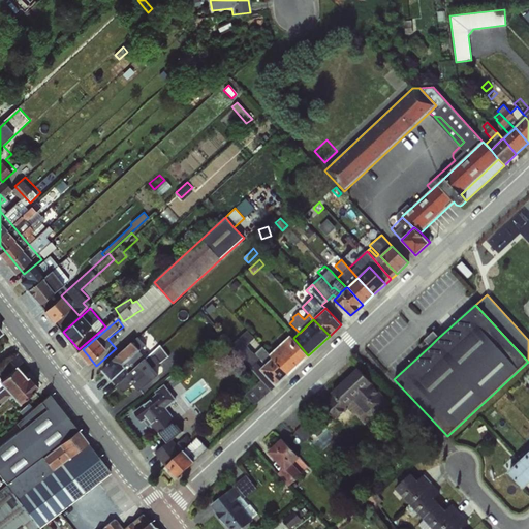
[(261,359),(251,348),(247,346),(255,339),(248,331),(231,345),(260,381),(261,380),(271,391),(275,386),(260,369),(256,363),(261,359)]
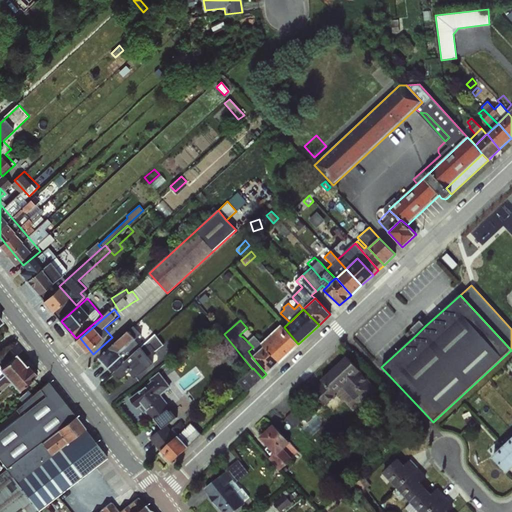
[(416,335),(425,326),(420,320),(411,329),(416,335)]
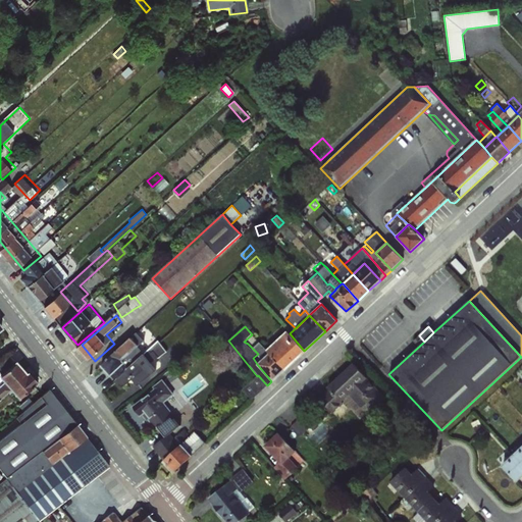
[(288,331),(266,350),(265,351),(268,354),(284,370),(304,351),(290,333),(288,331)]
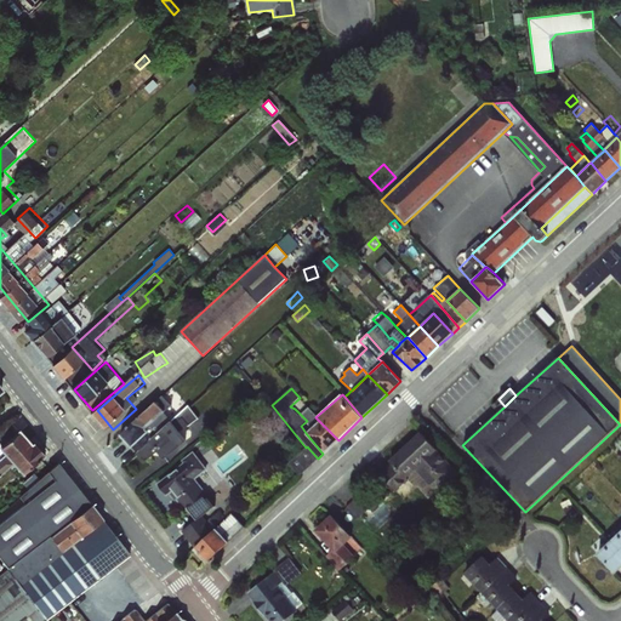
[(164,449),(172,459),(198,437),(189,427),(203,416),(193,404),(180,415),(164,397),(123,432),(148,461),(164,449)]
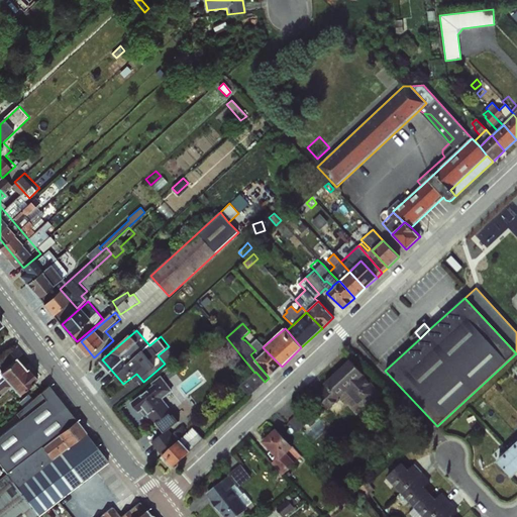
[(248,336),(245,340),(255,350),(261,355),(266,350),(263,347),(264,346),(256,338),(252,334),(249,337),(248,336)]
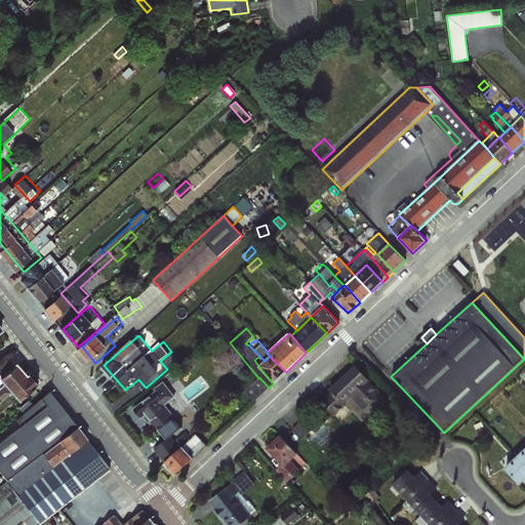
[(265,361),(258,366),(273,384),(286,372),(270,356),(265,361)]
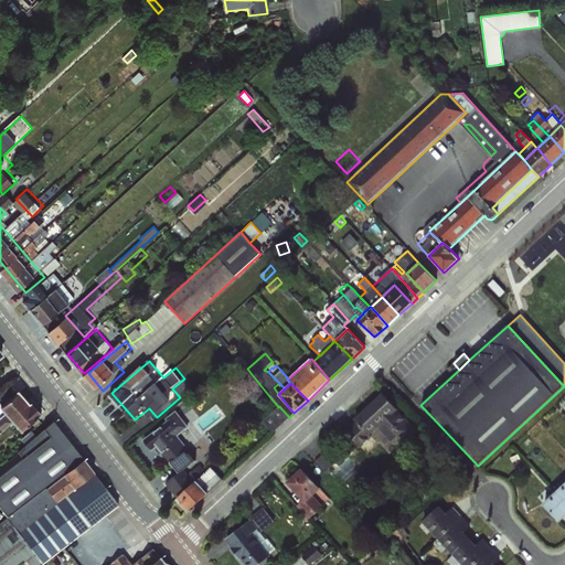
[(52,416),(30,387),(7,406),(1,398),(0,400),(0,437),(23,419),(32,432),(52,416)]
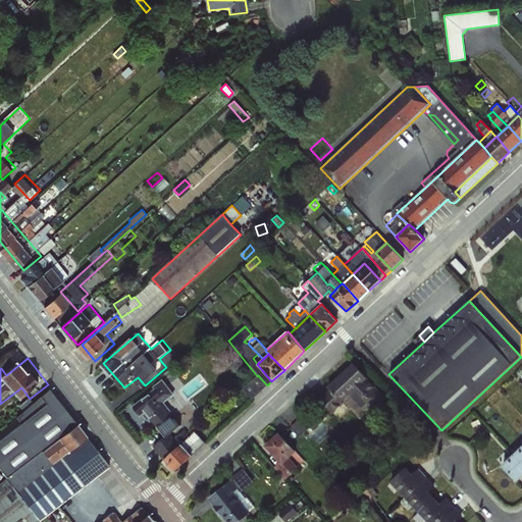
[(341,403),(342,402),(349,395),(361,409),(366,415),(385,398),(367,378),(353,363),(326,388),(327,389),(341,403)]
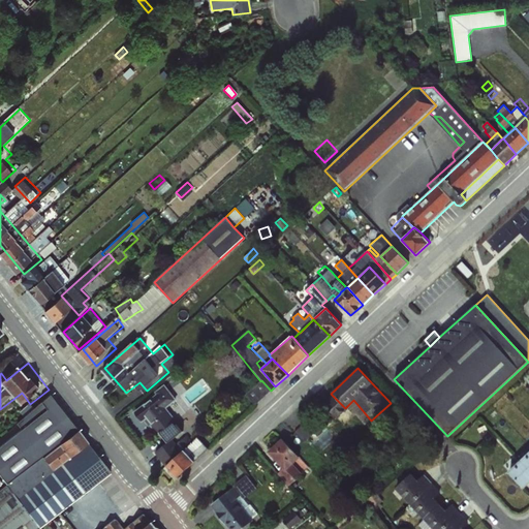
[(261,380),(260,381),(246,395),(255,405),(271,391),(261,380)]
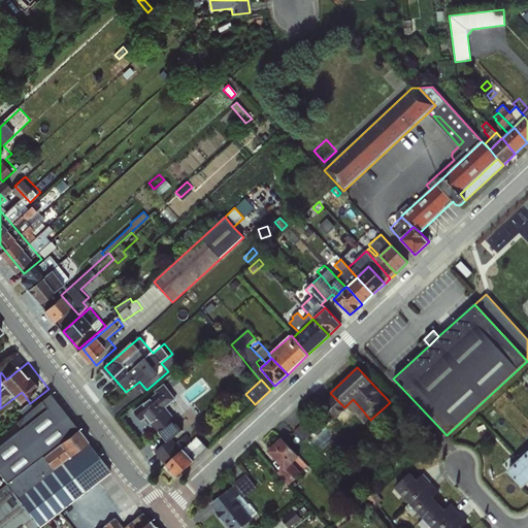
[(36,527),(119,471),(87,426),(84,428),(59,393),(21,419),(28,429),(0,449),(0,462),(13,483),(0,491),(0,523),(3,527),(36,527)]
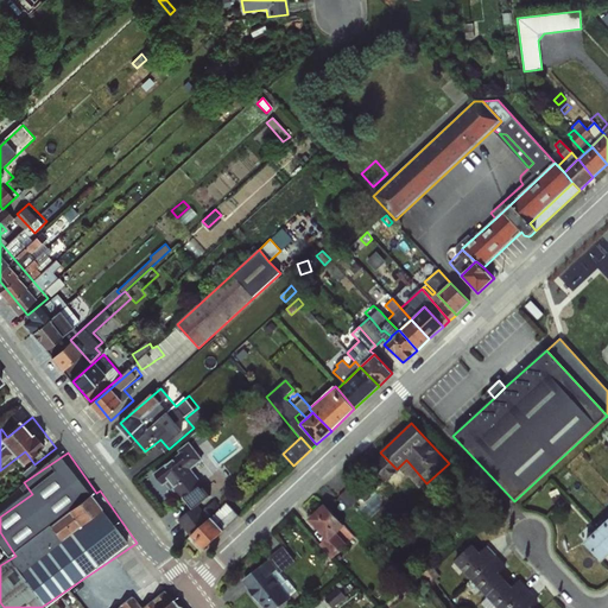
[(397,469),(381,454),(372,463),(387,482),(400,470),(398,468),(397,469)]
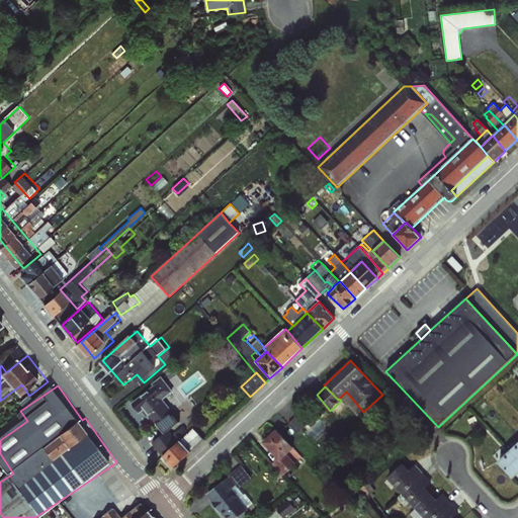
[(304,410),(288,424),(297,434),(313,420),(304,410)]
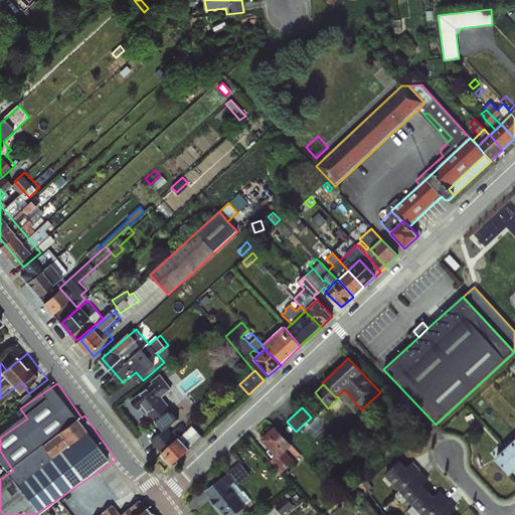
[(163,431),(167,427),(178,418),(170,410),(156,422),(163,431)]
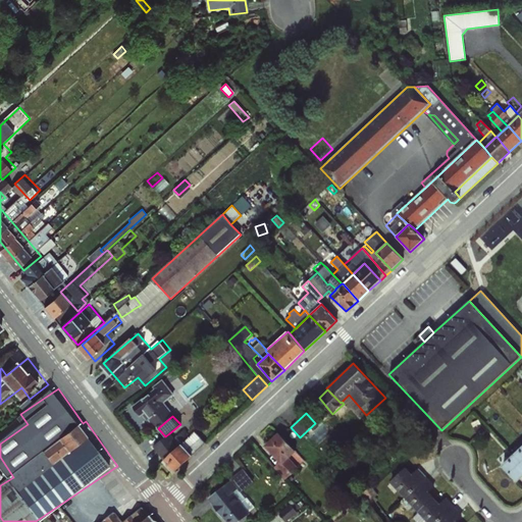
[(310,433),(320,445),(336,431),(327,420),(310,433)]
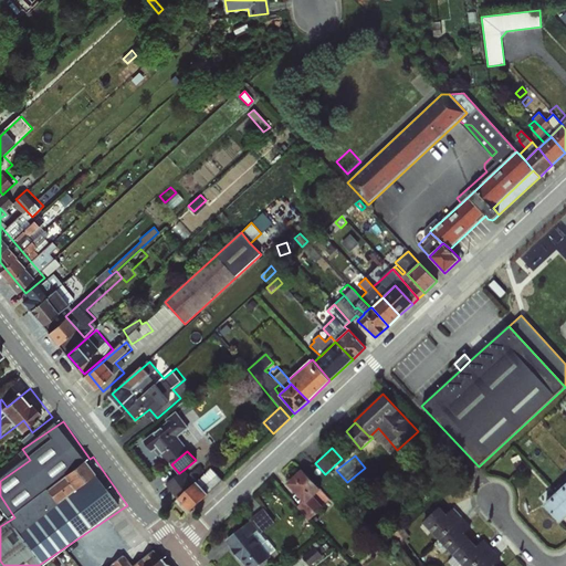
[(522,460),(513,463),(516,470),(524,465),(522,460)]
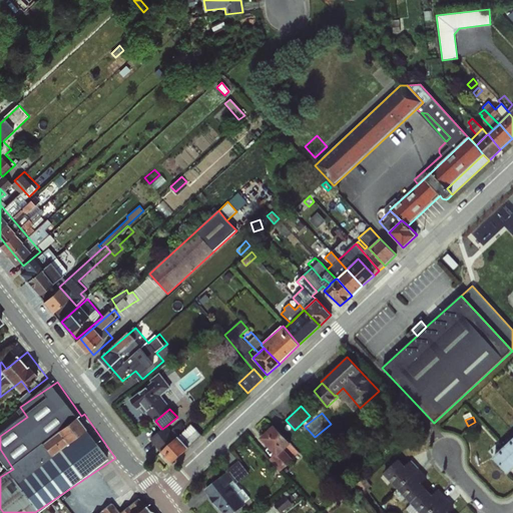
[(176,438),(178,437),(186,428),(181,422),(170,431),(176,438)]
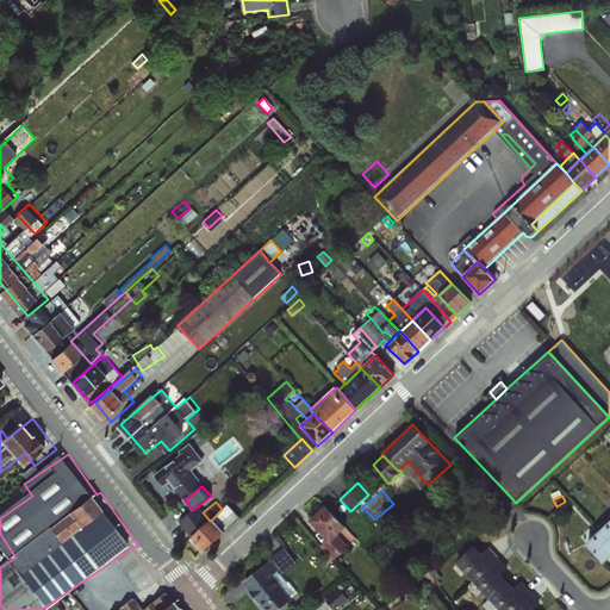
[(226,504),(212,520),(225,533),(241,517),(226,504)]
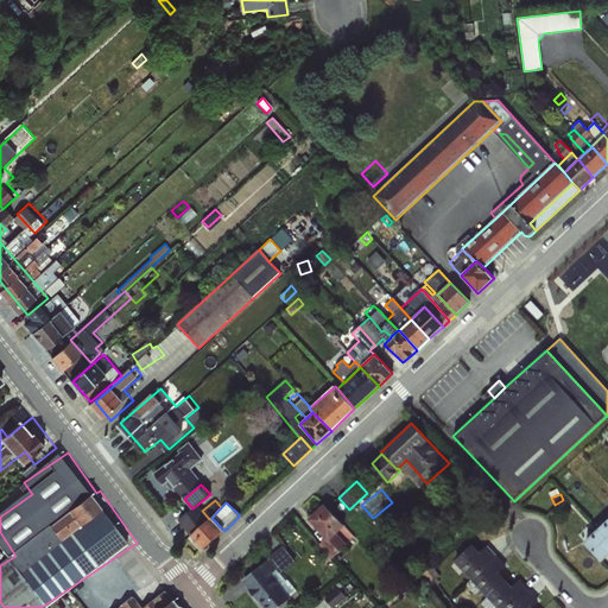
[(328,542),(336,533),(344,526),(324,504),(308,519),(325,538),(328,542)]
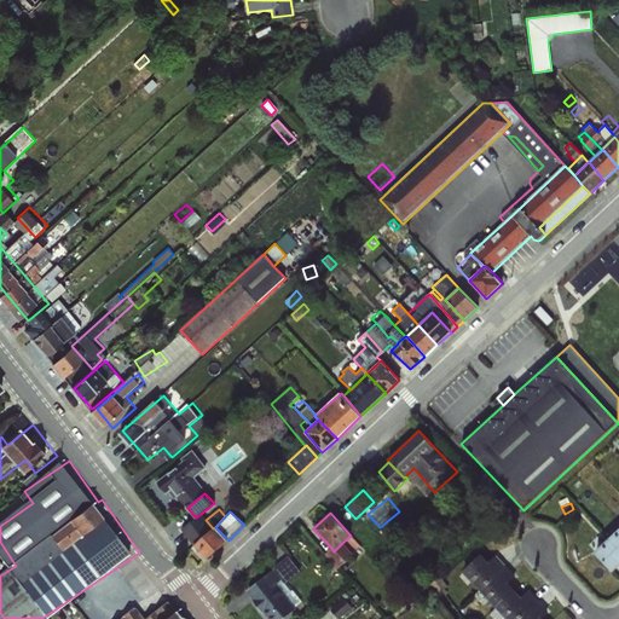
[(213,528),(201,514),(180,530),(195,547),(213,528)]
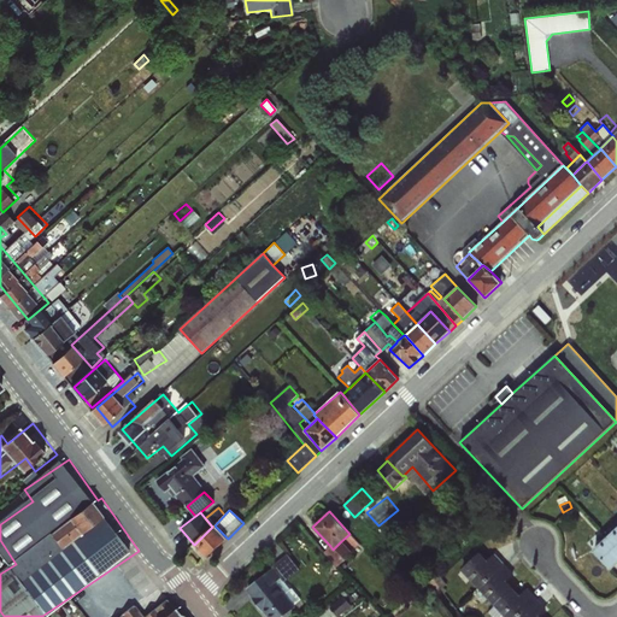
[(212,527),(194,545),(193,546),(206,559),(228,539),(215,526),(212,527)]
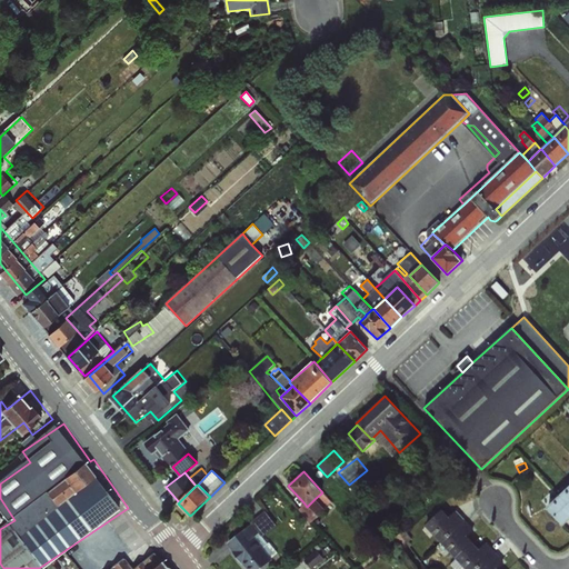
[(568,520),(568,503),(560,495),(547,508),(563,526),(568,520)]
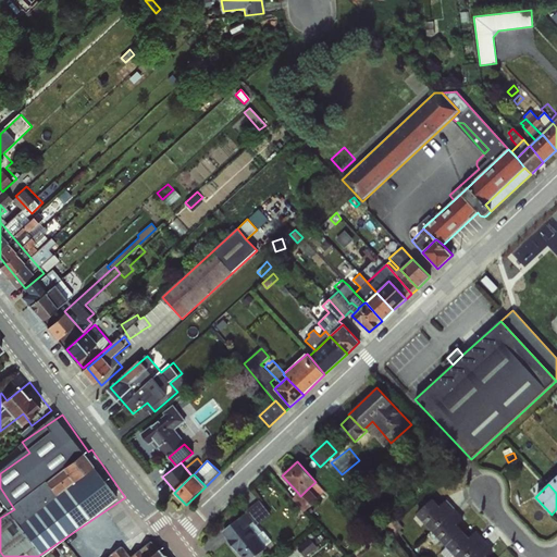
[(300,496),(298,493),(292,498),(304,512),(318,499),(308,489),(300,496)]
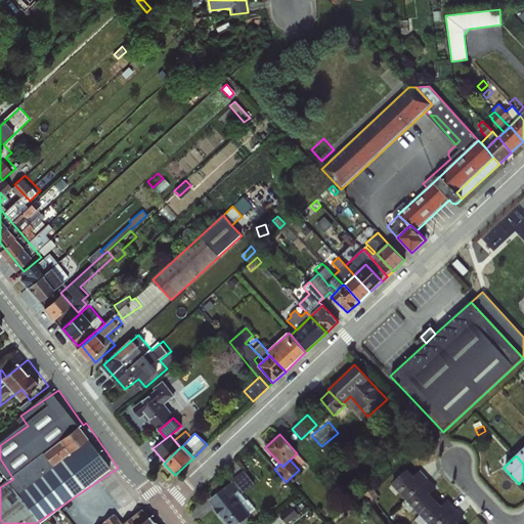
[(234,494),(250,514),(255,509),(248,499),(247,500),(241,494),(254,483),(244,470),(230,481),(231,482),(232,482),(238,490),(234,494)]
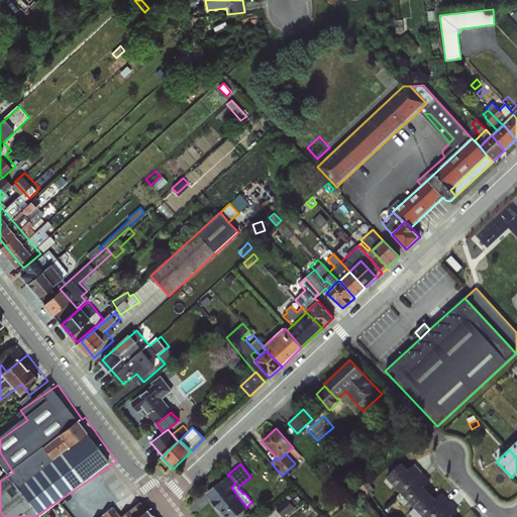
[(401,493),(422,473),(415,464),(408,470),(402,463),(387,478),(401,493)]
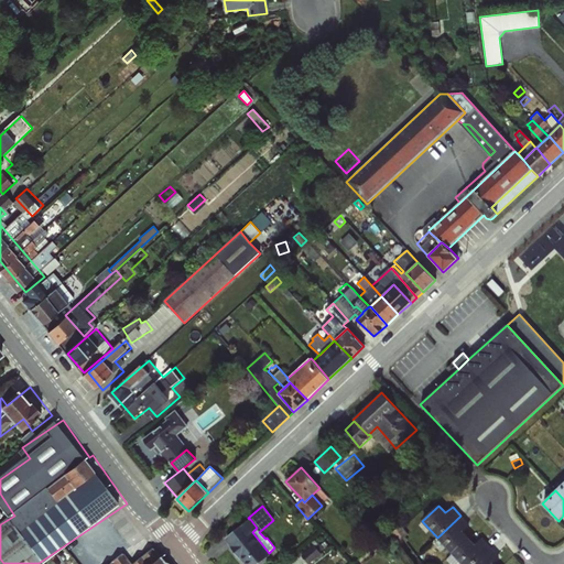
[(461,516),(437,538),(452,553),(469,538),(464,532),(470,525),(461,516)]
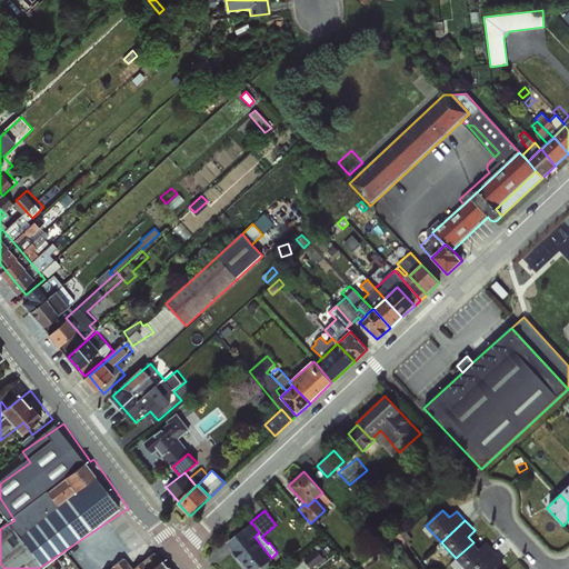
[(252,523),(251,523),(227,542),(247,568),(260,568),(272,559),(271,558),(255,537),(259,532),(252,523)]
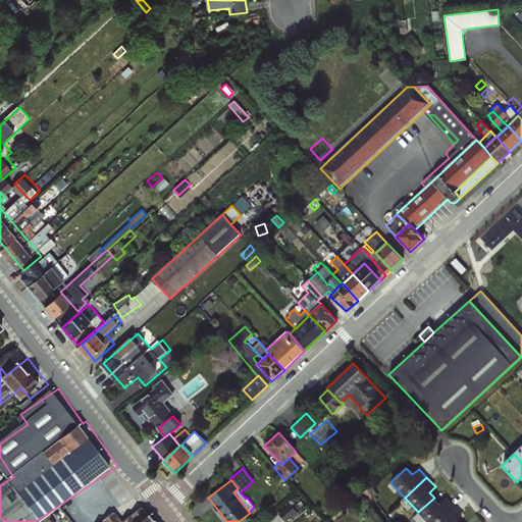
[(434,498),(418,512),(427,521),(437,521),(455,507),(446,498),(439,504),(434,498)]
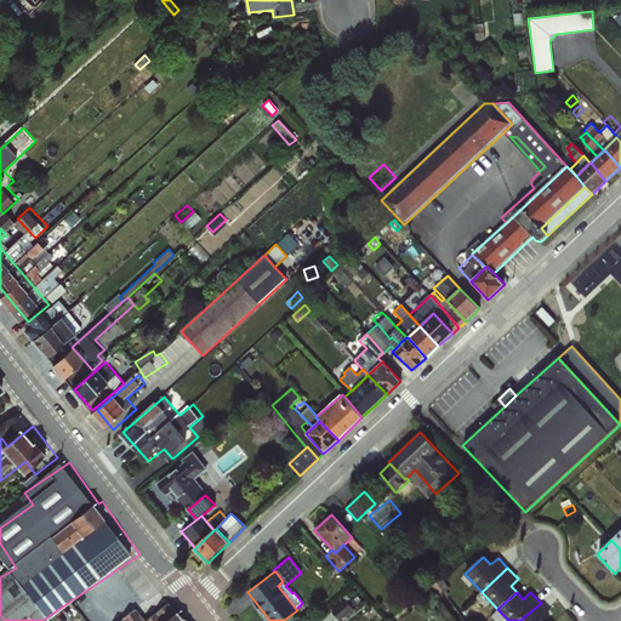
[(346,599),(331,611),(340,620),(354,610),(346,599)]
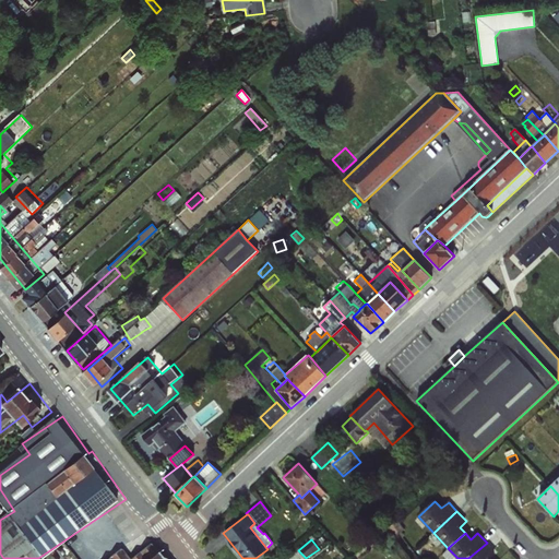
[(487,543),(468,558),(488,558),(496,552),(487,543)]
